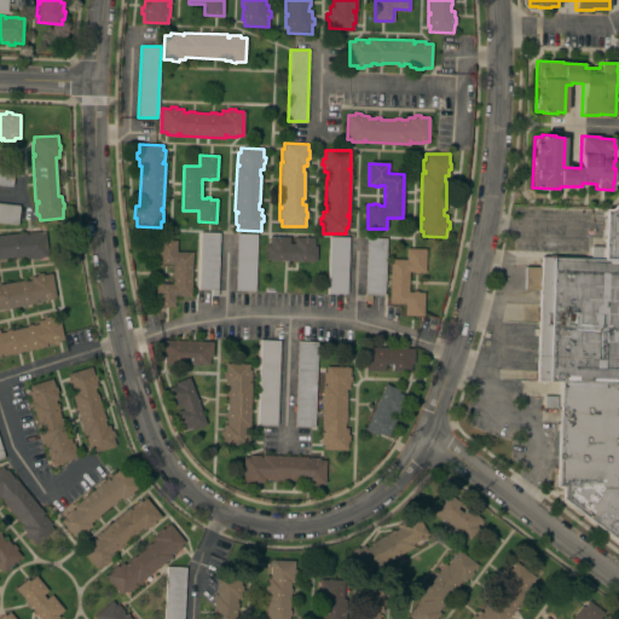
[(0,185),(0,165),(13,167),(12,186),(0,185)]
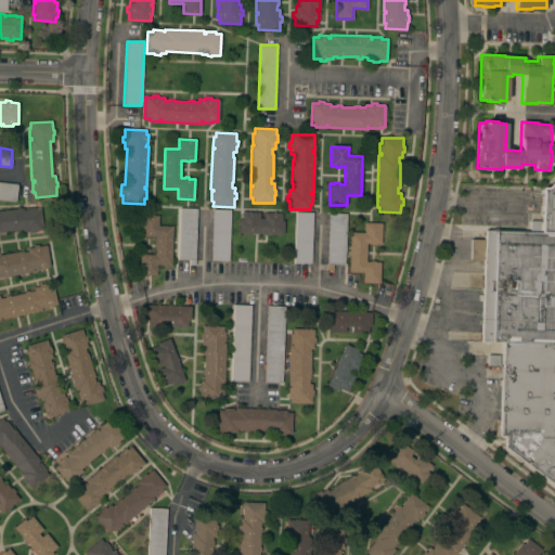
[(483,259),(470,259),(472,239),(485,239),(485,230),(541,232),(542,186),(547,186),(554,179),(554,487),(503,448),(503,437),(499,437),(501,341),(481,341),(483,259)]
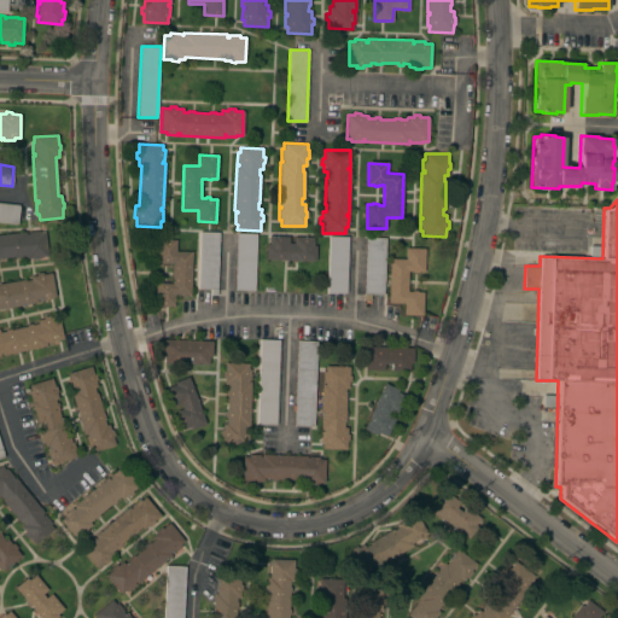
[(0,221),(0,202),(19,204),(17,223),(0,221)]
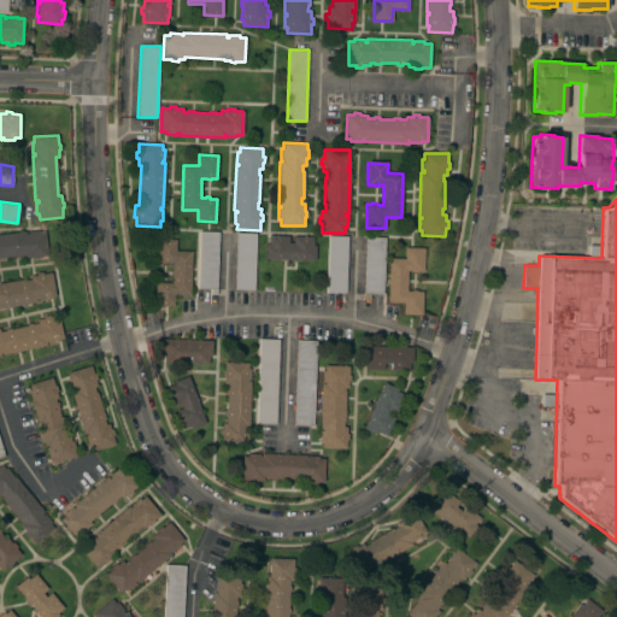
[(0,233),(27,230),(27,234),(29,234),(28,231),(39,230),(39,231),(45,231),(47,256),(39,256),(39,258),(33,258),(33,257),(27,258),(27,254),(0,257),(0,233)]
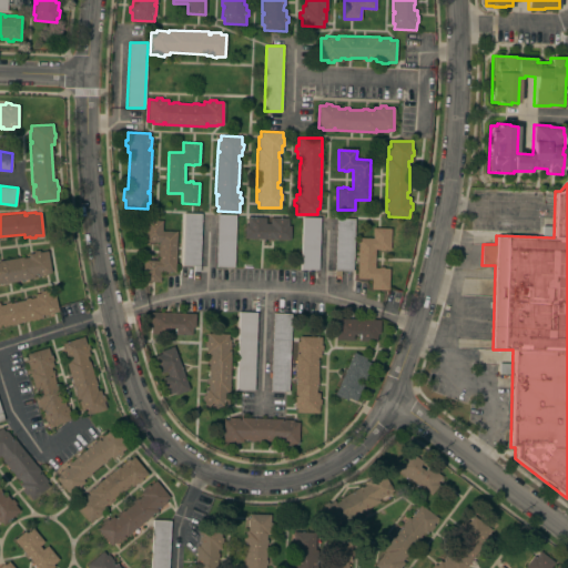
[(184,213),(201,213),(200,271),(194,271),(194,265),(182,265),(184,213)]
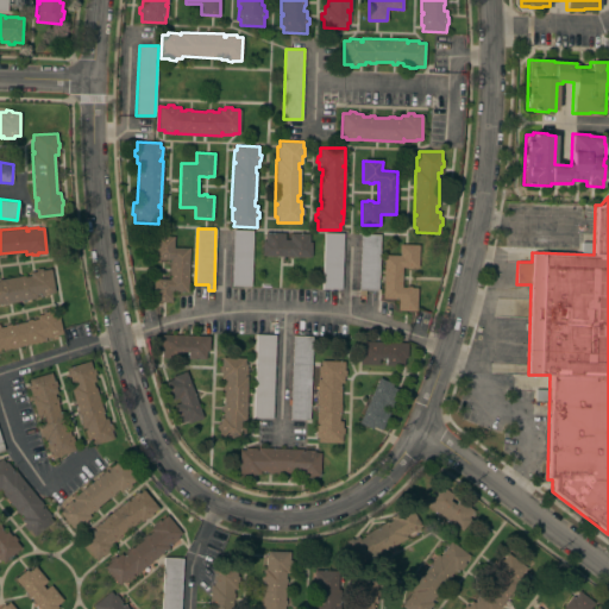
[(251,286),(231,286),(233,230),(252,230),(251,286)]
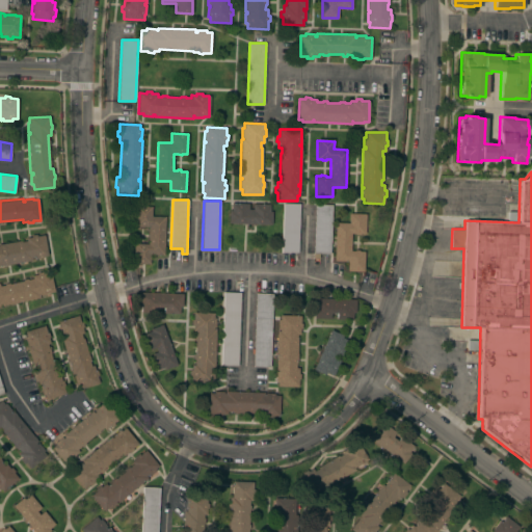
[(229,222),(229,210),(232,210),(232,203),(248,204),(248,209),(253,209),(253,204),(269,204),(269,211),(272,211),(271,224),(229,222)]
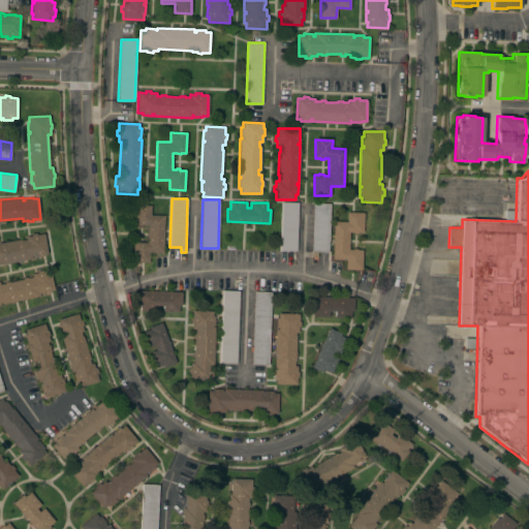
[(280,251),(282,201),(298,203),(296,251),(280,251)]
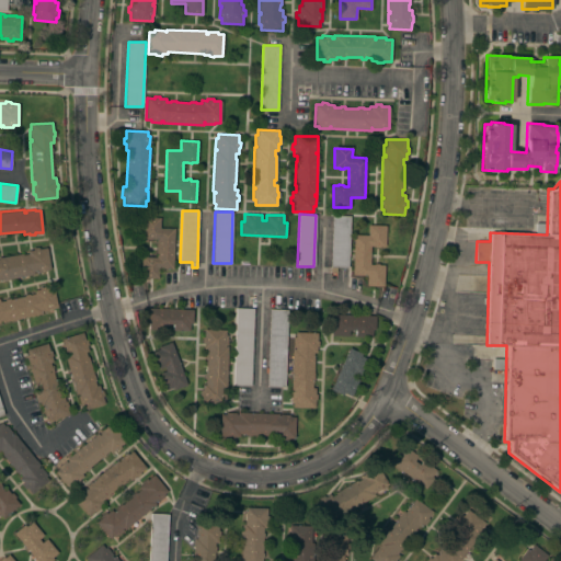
[(332,215),(350,216),(347,267),(330,266),(332,215)]
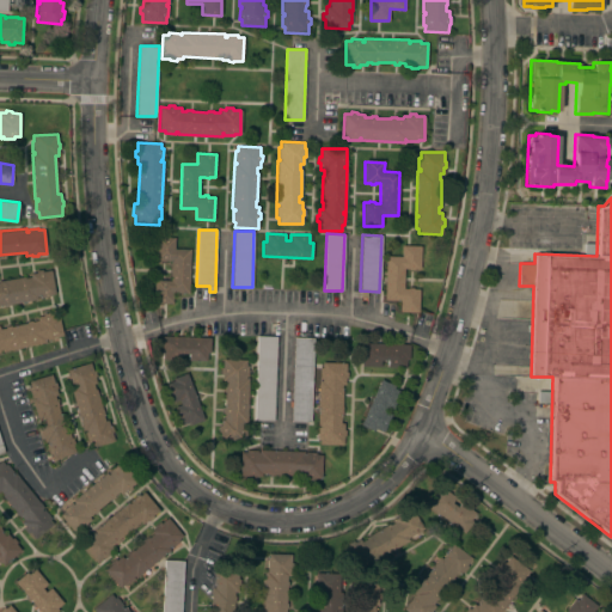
[(189,293),(173,293),(172,304),(153,303),(154,280),(170,280),(171,261),(155,259),(155,237),(175,237),(175,249),(190,249),(189,293)]
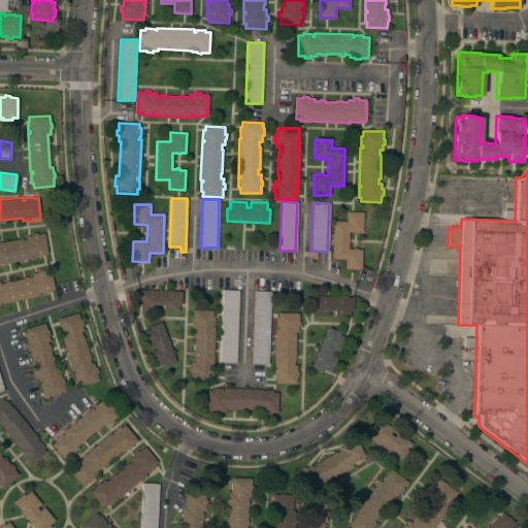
[(333,221),(347,221),(347,211),(363,211),(362,232),(357,232),(357,233),(353,233),(353,232),(349,231),(348,249),(352,249),(352,248),(356,248),(356,249),(362,250),(361,269),(344,268),(344,259),(331,259),(333,221)]
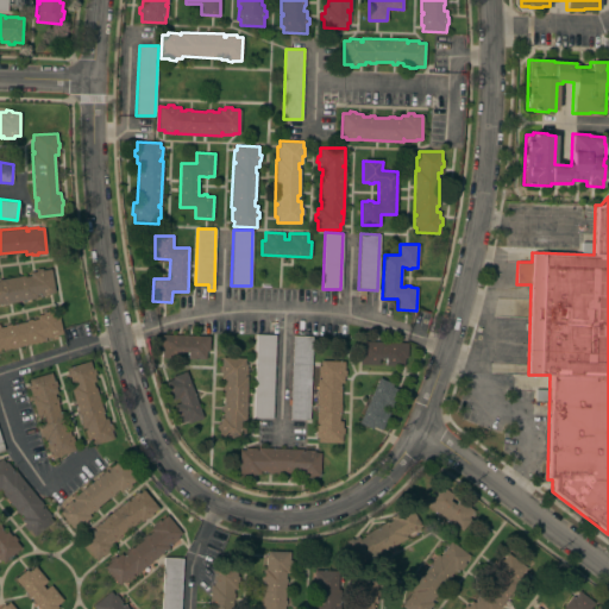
[(49,293),(50,295),(38,296),(38,295),(37,295),(37,297),(0,303),(0,278),(24,275),(25,277),(30,276),(30,272),(36,271),(36,269),(42,268),(42,270),(51,269),(55,292),(49,293)]
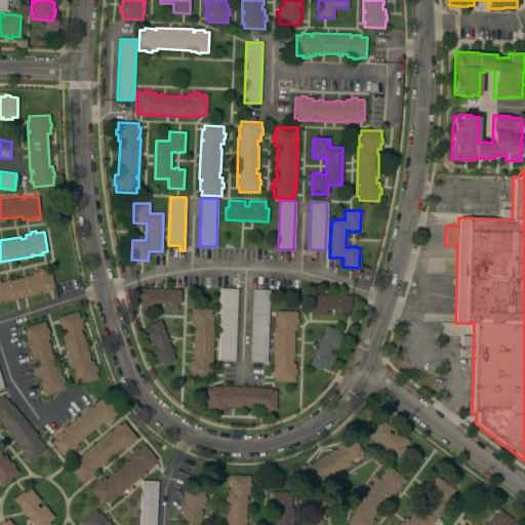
[(49,289),(50,290),(40,292),(40,290),(38,291),(39,293),(2,301),(1,299),(0,300),(0,282),(5,281),(5,280),(9,279),(9,280),(23,277),(23,276),(27,275),(28,276),(32,275),(32,272),(37,271),(37,269),(42,268),(42,270),(49,268),(54,288),(49,289)]
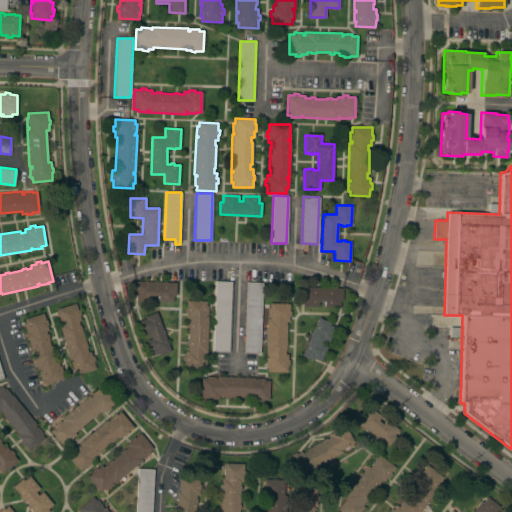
[(176,282),(176,294),(173,294),(173,301),(158,301),(158,295),(151,295),(151,300),(136,300),(136,293),(133,293),(134,280),(176,282)]
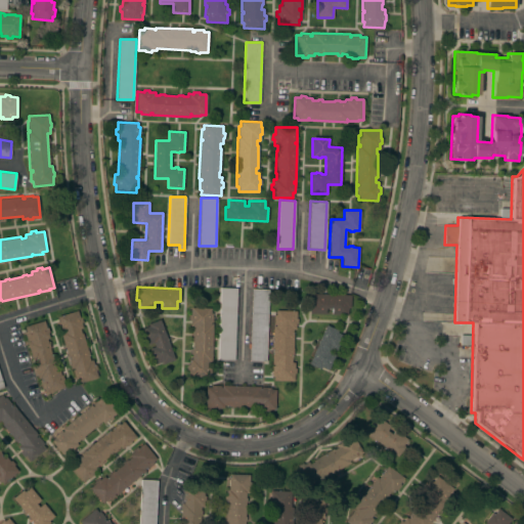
[(234,360),(218,359),(220,287),(236,288),(234,360)]
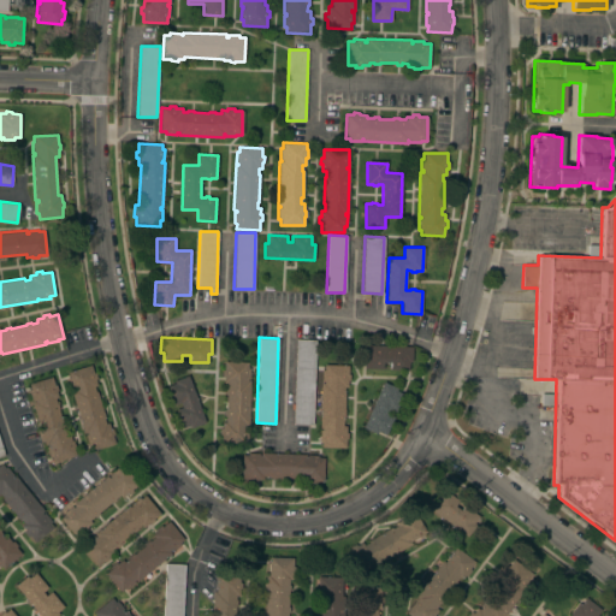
[(296,339),(315,339),(313,425),(294,424),(296,339)]
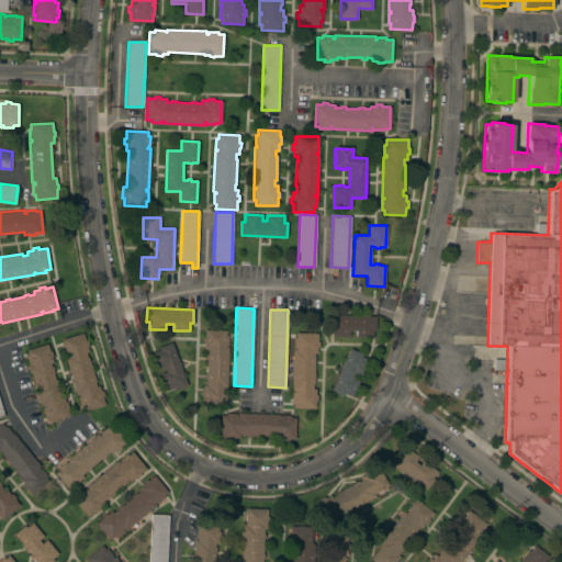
[(333,336),(333,327),(330,327),(330,314),(375,315),(375,328),(373,328),(373,337),(356,337),(356,330),(349,330),(349,336),(333,336)]
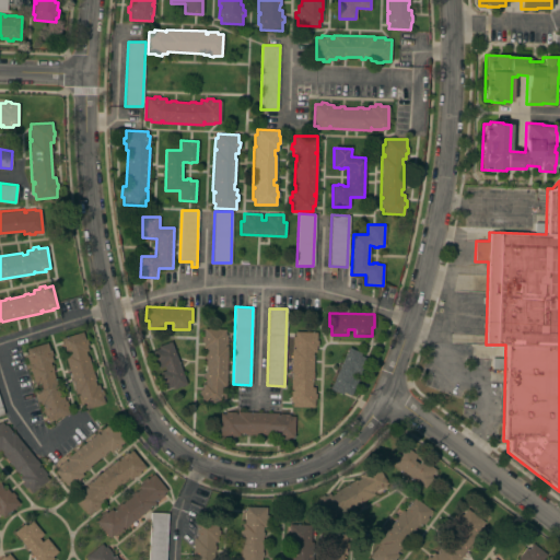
[(225,334),(228,334),(226,345),(225,345),(224,347),(228,347),(226,386),(223,386),(223,388),(225,388),(224,398),(223,398),(223,404),(201,403),(201,395),(200,395),(200,389),(201,389),(202,383),(205,383),(206,378),(203,377),(203,373),(206,373),(206,358),(205,358),(205,353),(206,353),(206,348),(203,348),(203,341),(201,341),(201,336),(203,336),(203,328),(225,328),(225,334)]
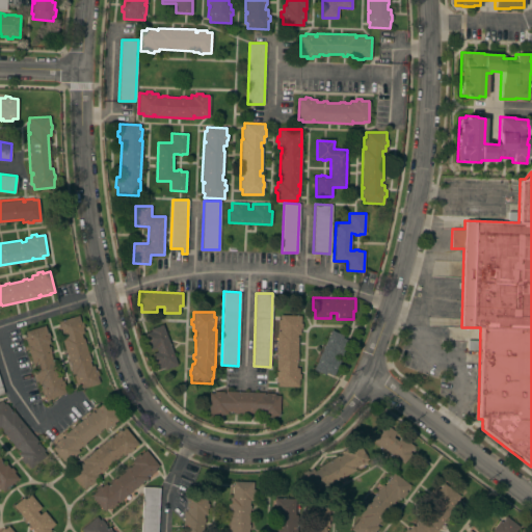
[(300,315),(300,323),(302,323),(301,328),(300,328),(300,334),(297,334),(297,339),(298,339),(297,363),(296,363),(296,368),(299,368),(298,373),(300,373),(300,378),(298,378),(298,386),(277,386),(277,380),(276,380),(276,371),(278,371),(278,370),(275,369),(277,330),(280,330),(280,329),(277,329),(277,319),(280,319),(280,314),(300,315)]
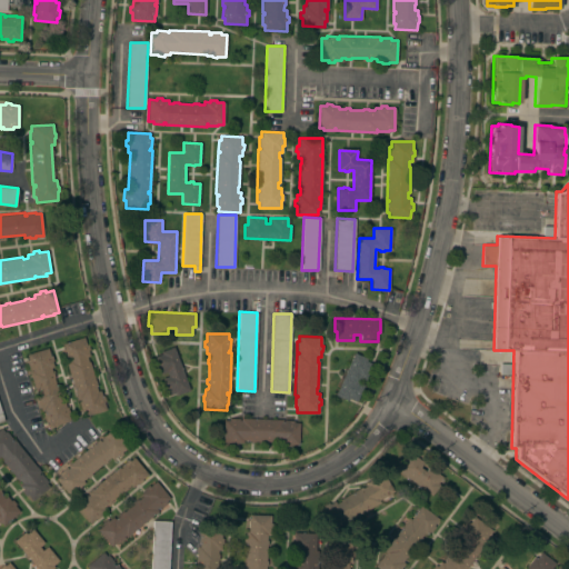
[(86,345),(88,343),(89,349),(88,350),(89,356),(87,357),(88,362),(89,361),(97,385),(96,385),(97,391),(100,390),(101,396),(103,396),(106,401),(103,401),(106,409),(83,417),(78,401),(80,401),(80,399),(77,400),(65,360),(68,360),(67,358),(66,359),(62,349),(65,348),(62,343),(83,337),(86,345)]
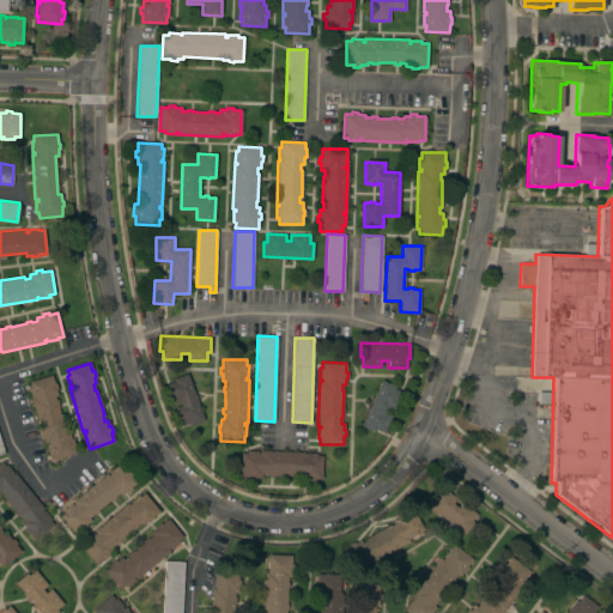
[(204,420),(189,425),(189,423),(181,425),(175,407),(181,405),(180,400),(173,402),(167,384),(174,381),(173,378),(187,374),(204,420)]
